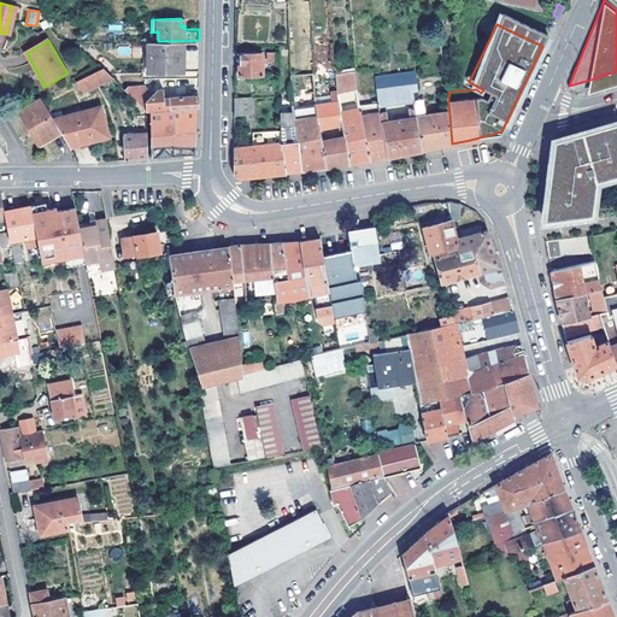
[(147,41),(148,71),(183,70),(183,41),(158,41),(147,41)]
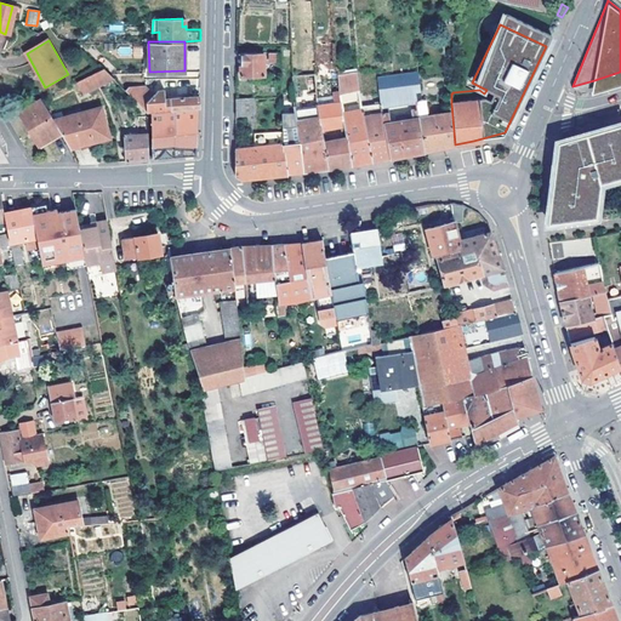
[(265,77),(265,52),(241,52),(241,77),(265,77)]
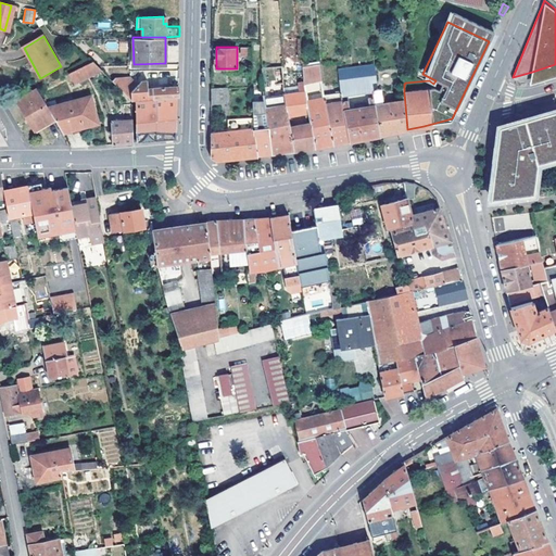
[(87,78),(102,72),(97,65),(93,62),(91,63),(81,67),(87,78)]
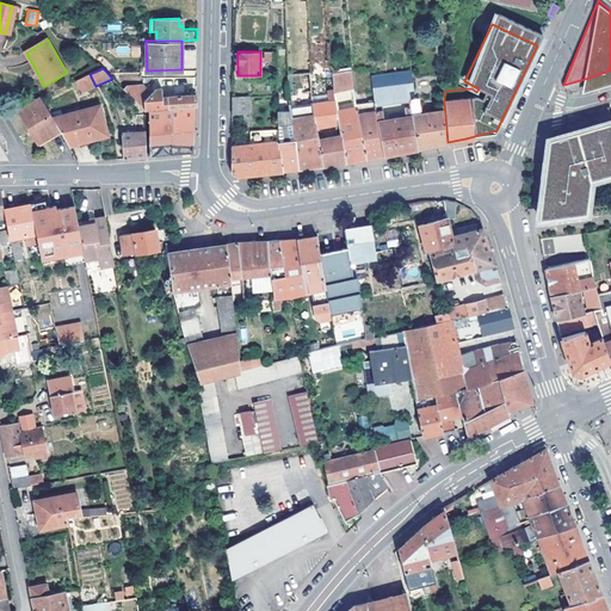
[(334,85),(340,84),(353,82),(353,81),(351,69),(337,72),(337,69),(333,69),(334,85)]
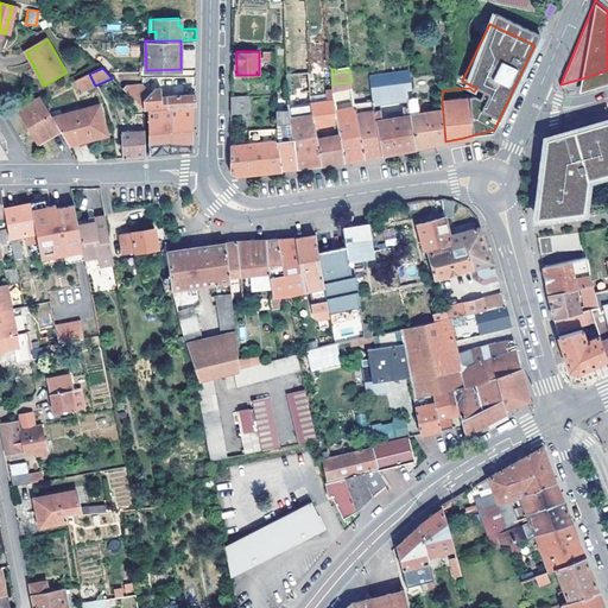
[(415,147),(410,114),(407,105),(403,105),(404,115),(381,119),(380,103),(379,100),(407,97),(405,88),(412,87),(410,76),(409,69),(369,74),(372,92),(373,101),(382,154),(398,151),(415,147)]
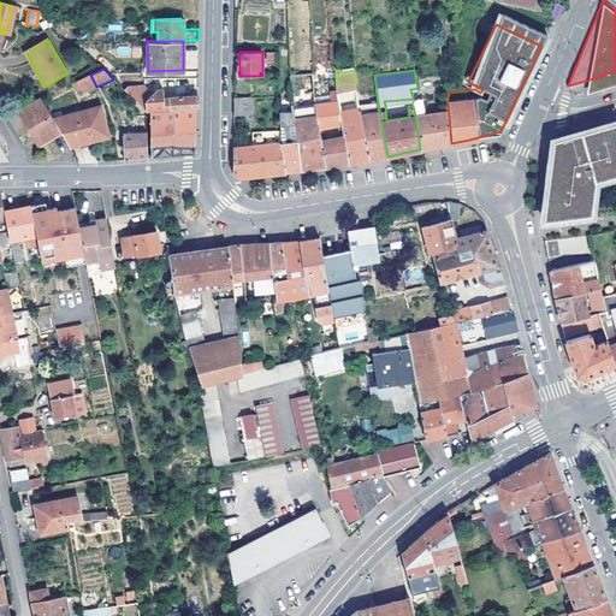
[(615,71),(590,80),(587,93),(615,83),(615,71)]
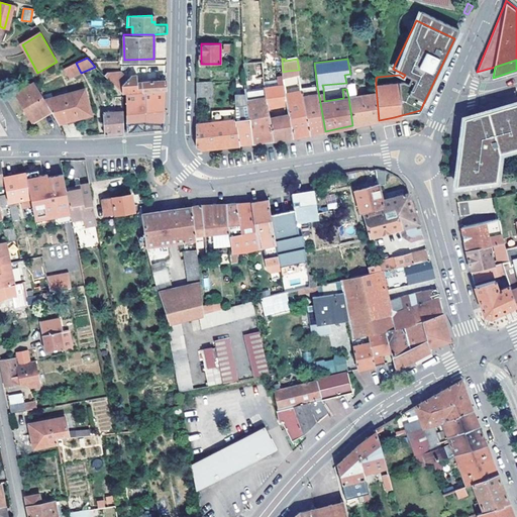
[(69,79),(81,73),(76,63),(64,69),(69,79)]
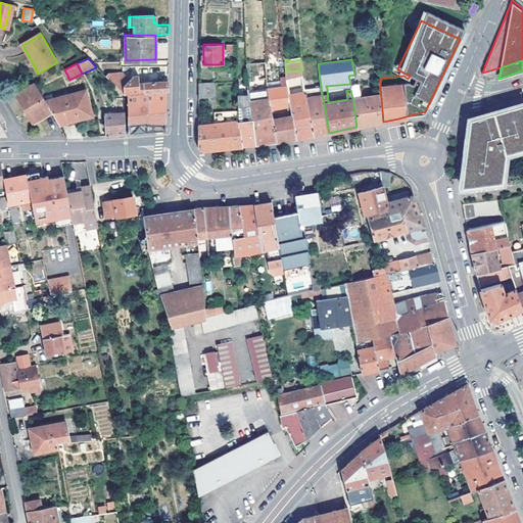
[(168,91),(168,82),(157,83),(139,84),(138,77),(133,77),(130,80),(122,73),(109,75),(106,77),(125,96),(128,95),(168,91)]
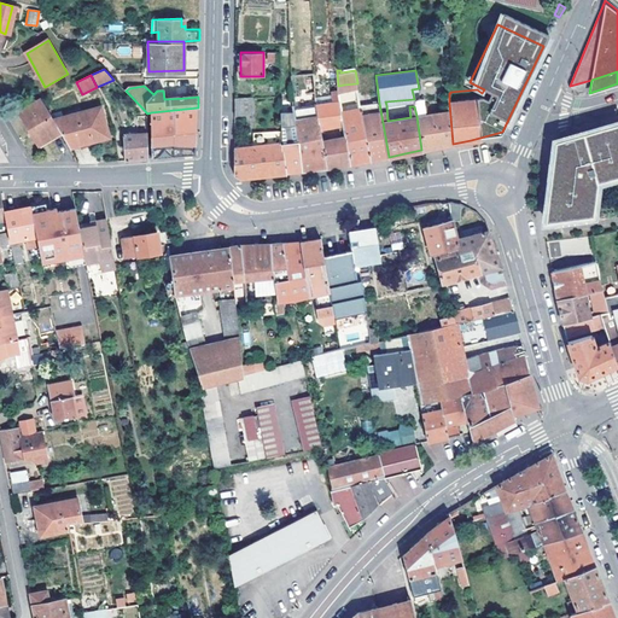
[(345,91),(338,92),(339,98),(343,126),(344,127),(349,126),(355,124),(356,132),(350,132),(344,133),(345,136),(350,164),(360,162),(369,161),(360,106),(361,106),(357,88),(345,91)]
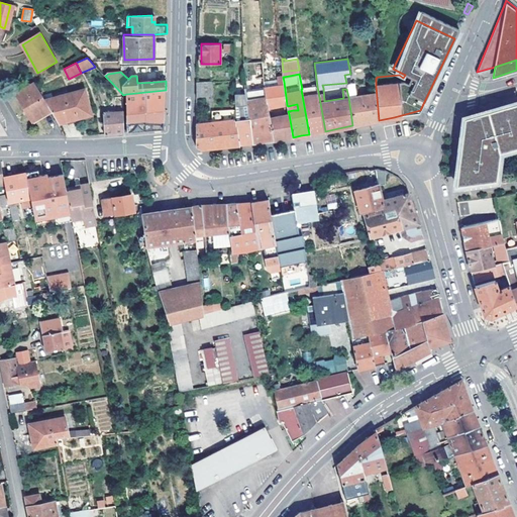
[(283,77),(283,75),(278,76),(279,85),(272,87),(265,88),(268,107),(287,105),(284,82),(283,77)]
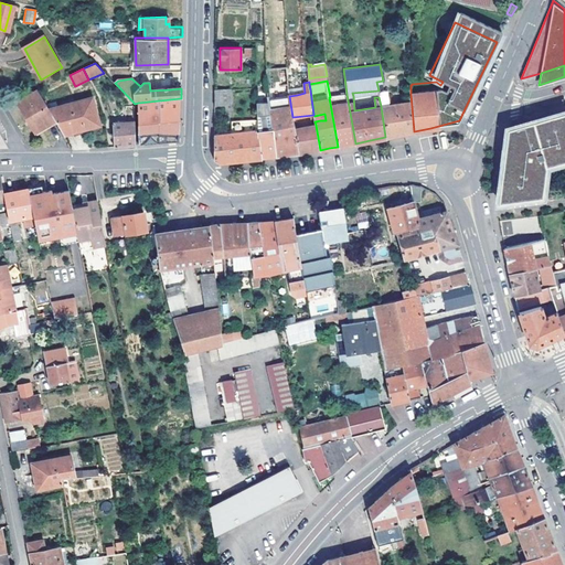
[(267,97),(269,105),(276,156),(289,155),(298,152),(295,128),(292,117),(289,96),(289,94),(287,95),(286,86),(269,88),(270,96),(267,97)]
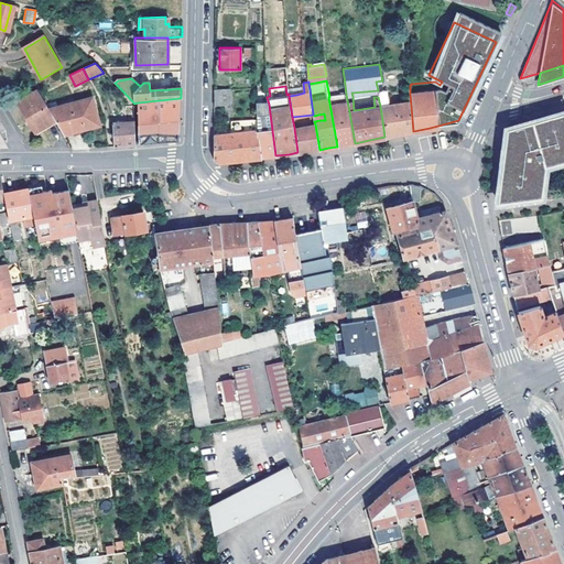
[(215,89),(215,106),(229,105),(229,88),(215,89)]
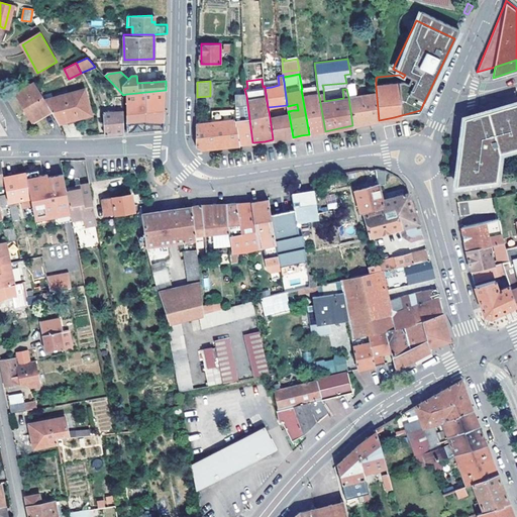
[(35,83),(34,82),(17,93),(33,121),(52,111),(45,100),(35,83)]
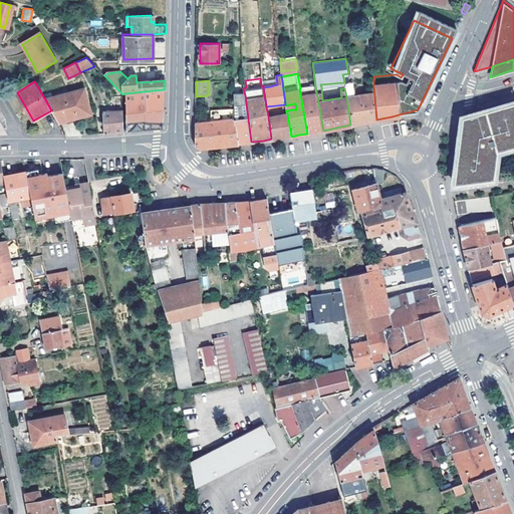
[(299,88),(307,134),(314,133),(323,131),(315,85),(304,87),(300,88),(299,88)]
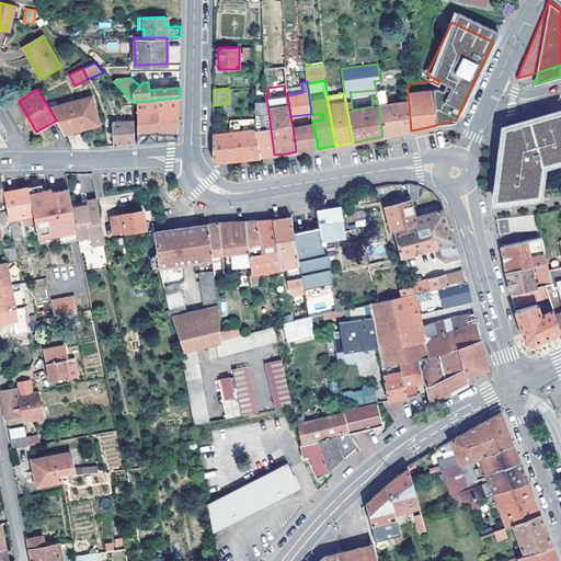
[(396,134),(411,130),(408,93),(391,95),(392,103),(378,105),(382,136),(396,134)]
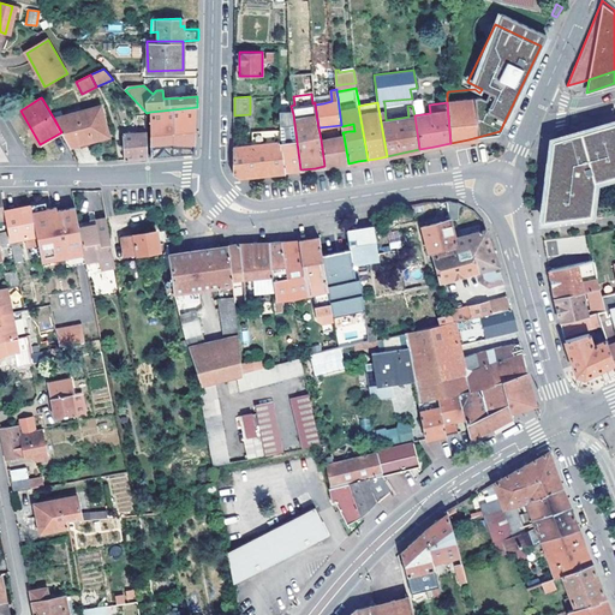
[(61,132),(70,148),(109,137),(102,106),(54,119),(61,132)]
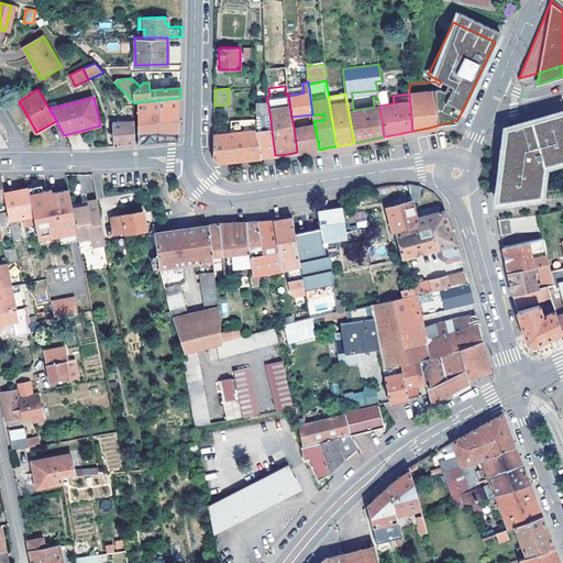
[(138,102),(139,144),(147,143),(166,142),(177,141),(180,101),(180,98),(138,102)]
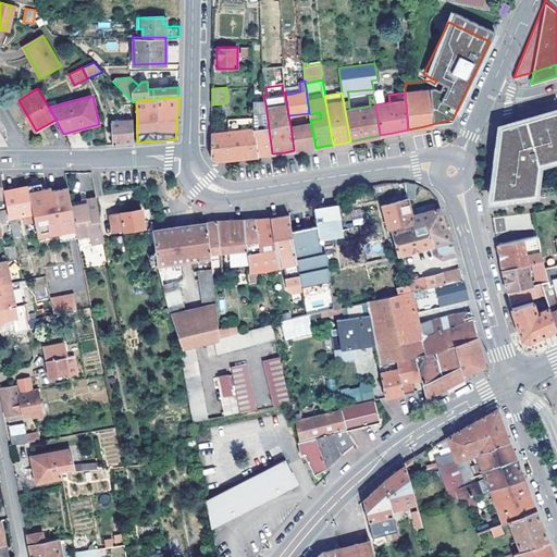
[(272,153),(265,103),(258,104),(260,127),(254,128),(258,156),(265,155),(272,153)]
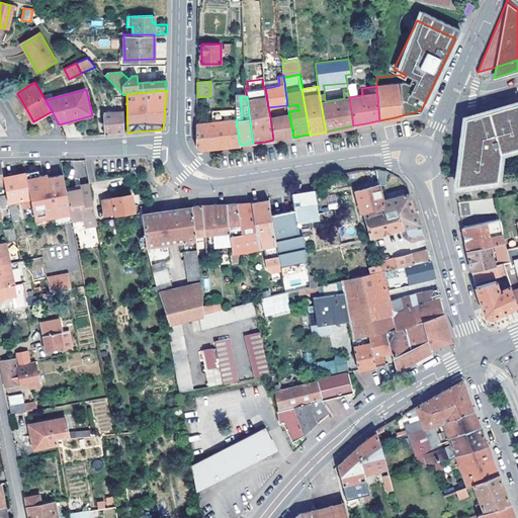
[(104,126),(105,135),(112,134),(123,134),(123,97),(117,97),(117,109),(119,109),(119,112),(104,113),(104,122),(104,126)]
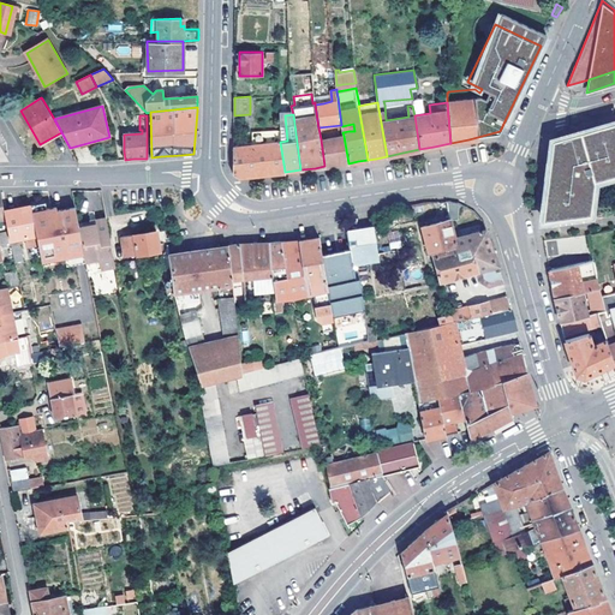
[(614,121),(607,124),(553,139),(547,189),(543,218),(590,212),(595,179),(614,173),(614,121)]
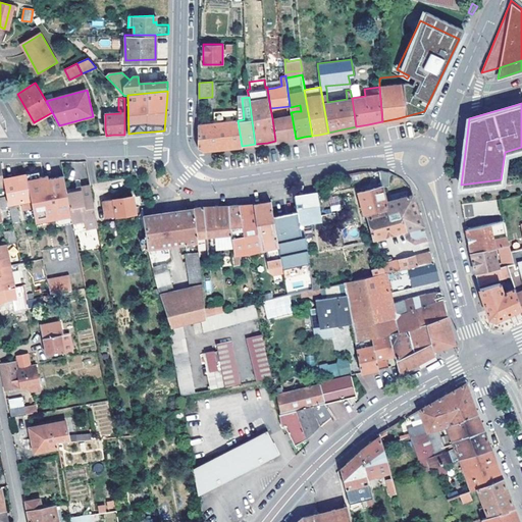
[(220,148),(242,146),(238,120),(238,109),(214,111),(215,123),(199,125),(198,148),(202,151),(220,148)]
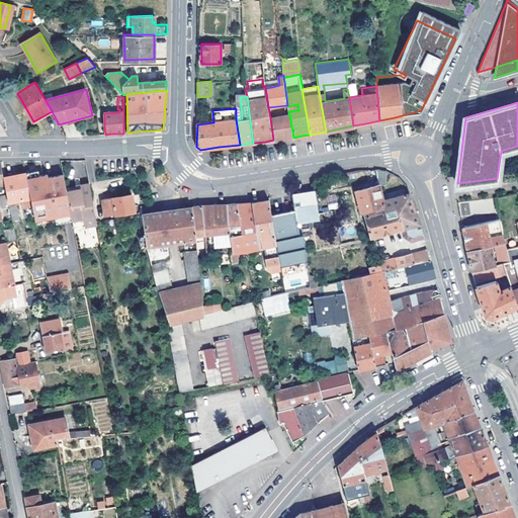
[(293,138),(289,114),(270,117),(273,140),(283,139),(293,138)]
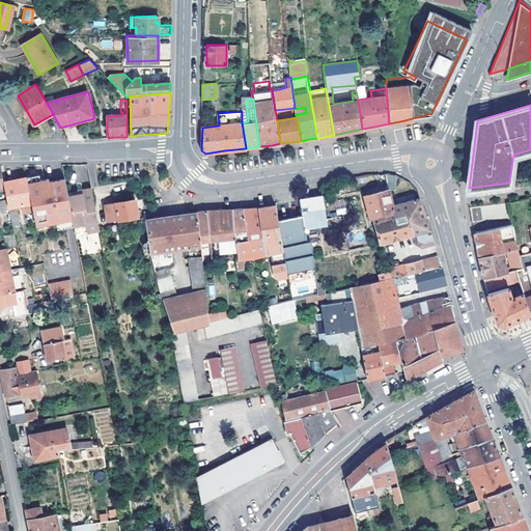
[(3,178),(7,199),(10,217),(21,216),(20,212),(19,205),(22,204),(31,203),(27,178),(26,173),(3,178)]
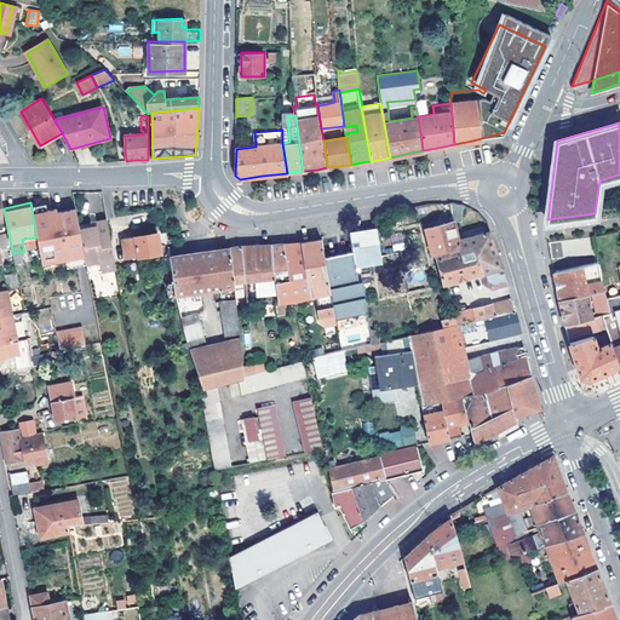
[(45,206),(32,208),(36,237),(40,254),(55,252),(55,258),(75,253),(70,234),(67,234),(62,206),(56,207),(55,204),(45,206)]
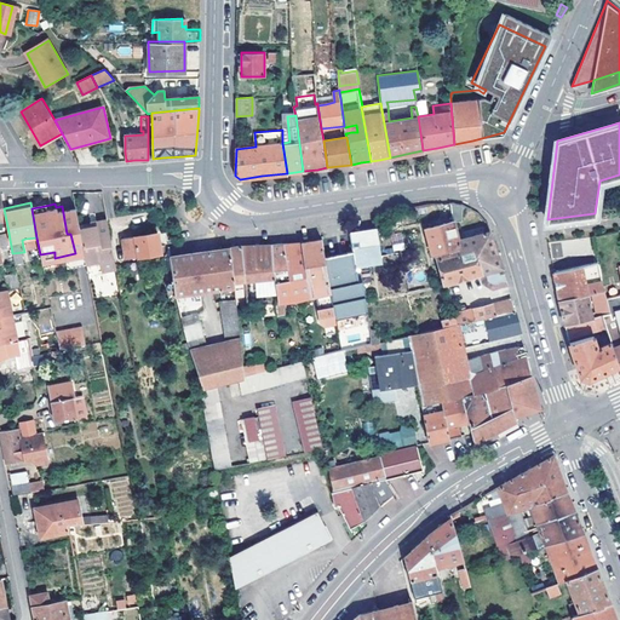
[(76,204),(62,206),(67,234),(70,234),(75,253),(86,251),(79,213),(76,204)]
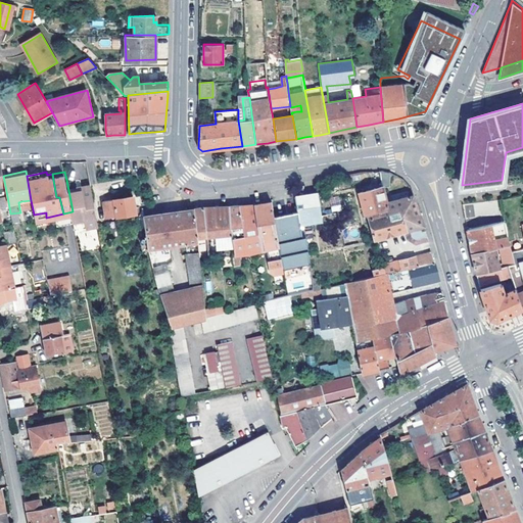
[(382,172),(384,185),(384,187),(390,186),(390,172),(382,172)]
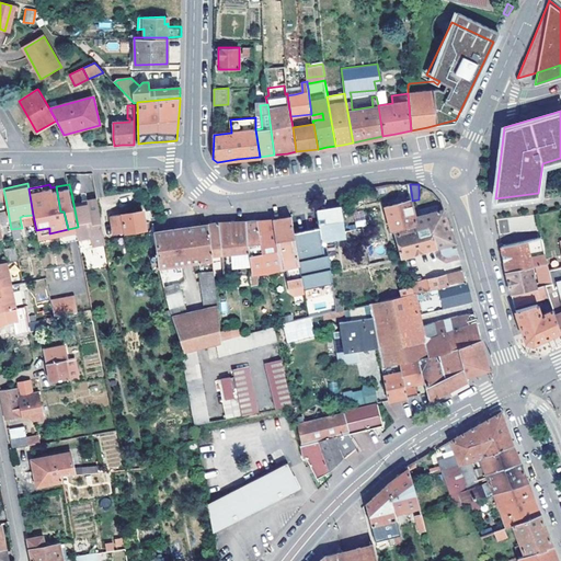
[(95,189),(71,193),(78,227),(79,238),(104,233),(98,199),(95,189)]
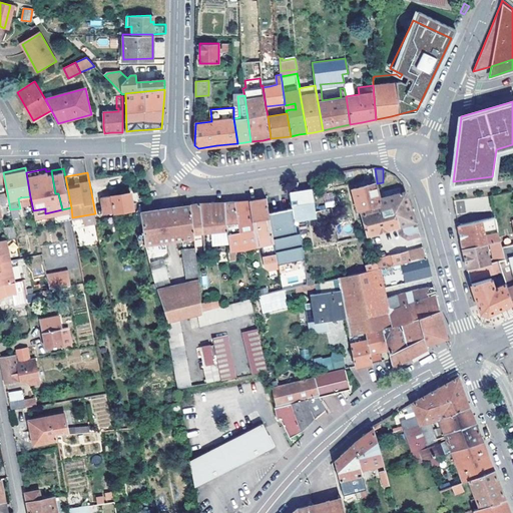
[(362,210),(382,207),(380,197),(377,183),(377,181),(354,188),(360,211),(362,210)]
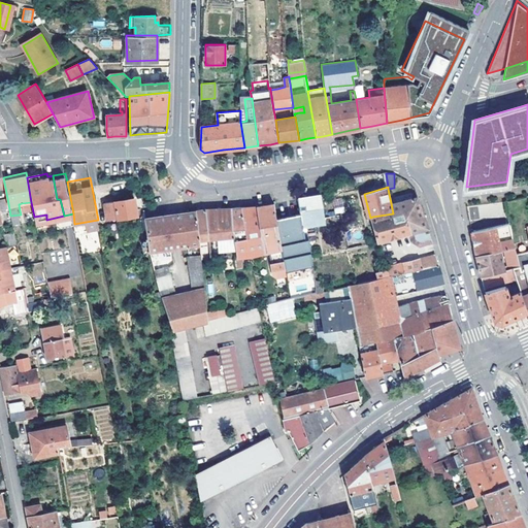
[(300,205),(301,215),(303,227),(307,226),(315,225),(314,221),(324,219),(321,196),(312,197),(299,199),(300,205)]
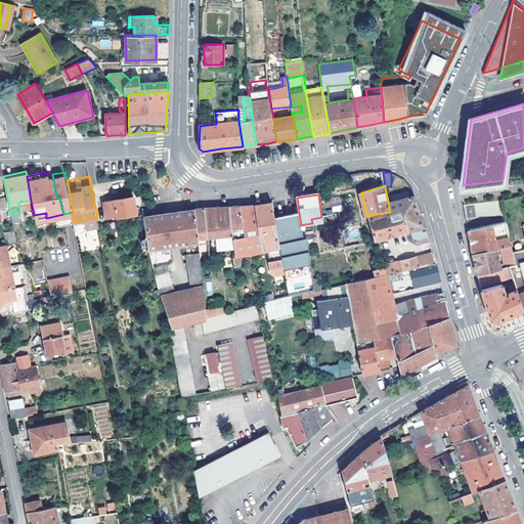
[(103,203),(106,219),(136,213),(133,195),(103,203)]
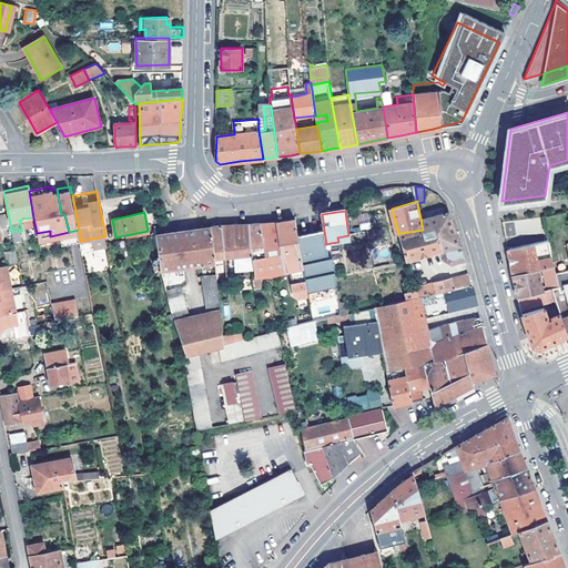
[(434,229),(439,250),(442,250),(460,244),(448,212),(421,219),(423,230),(434,229)]
